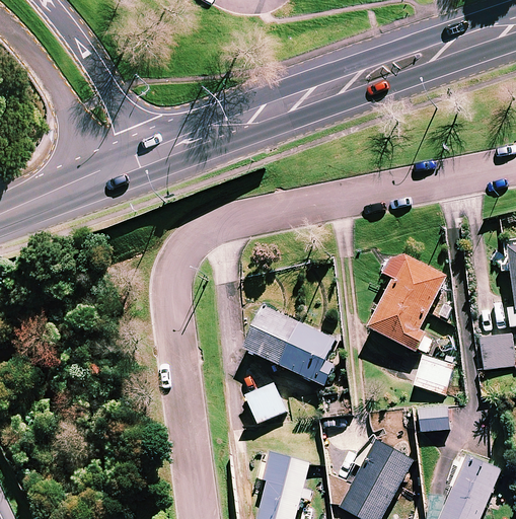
[(445,275),(393,250),(382,272),(392,277),(368,326),(416,350),(424,331),(419,329),(445,275)]
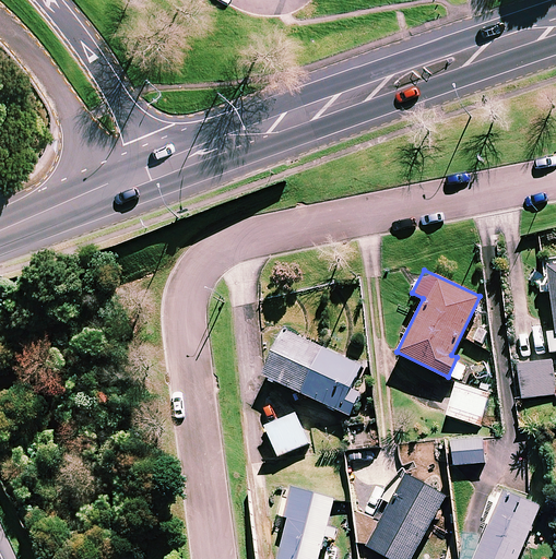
[(545,319),(516,322),(522,397),(553,395),(545,319)]
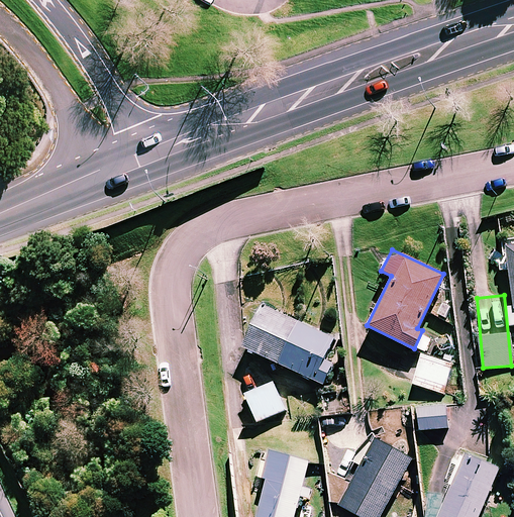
[(332,339),(262,305),(242,345),(322,384),(332,363),(323,358),(332,339)]
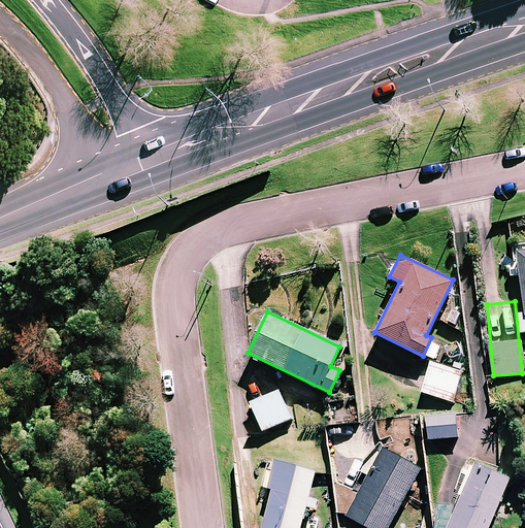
[(459,369),(428,362),(420,393),(451,401),(459,369)]
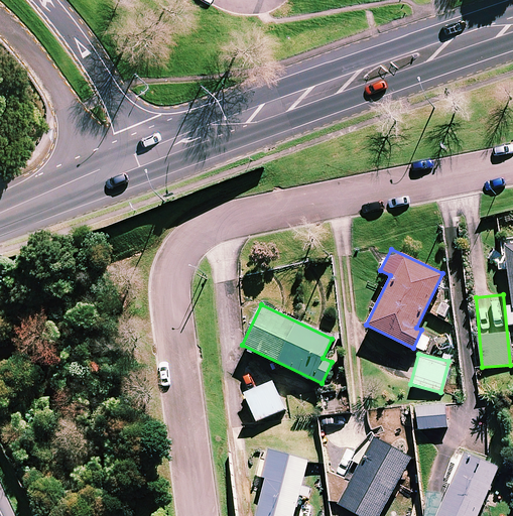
[(283,408),(272,382),(244,395),(256,420),(283,408)]
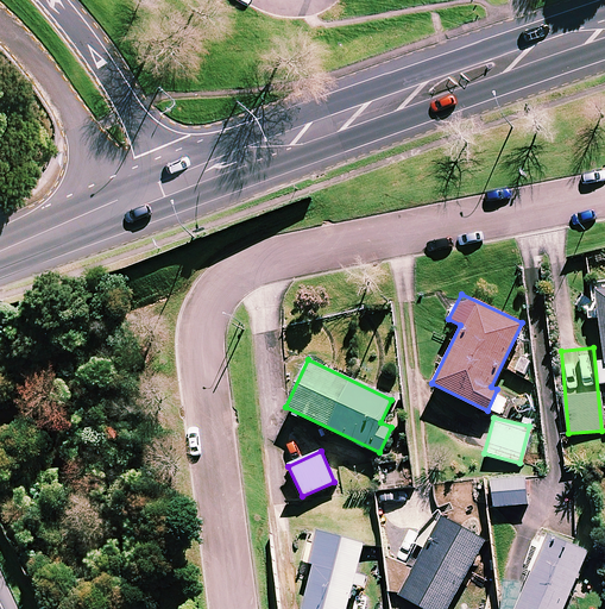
[(525,504),(524,476),(498,476),(499,506),(525,504)]
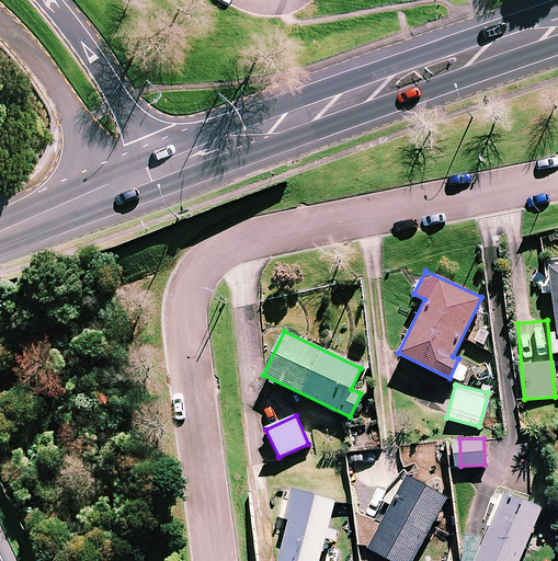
[(410,560),(447,493),(409,472),(368,547),(396,560),(410,560)]
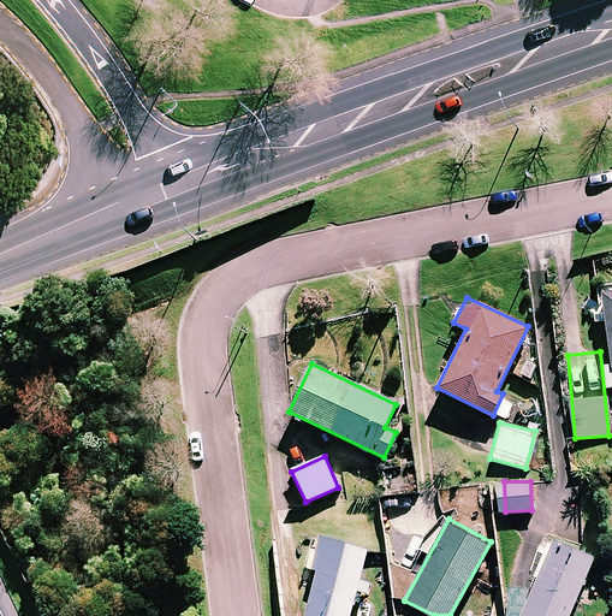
[(368,548),(316,533),(307,567),(318,570),(304,615),(349,615),(357,591),(368,593),(372,581),(360,578),(368,548)]
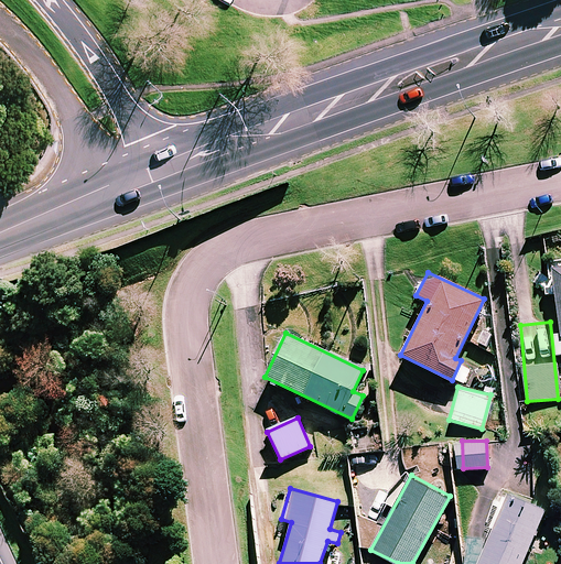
[(465,535),(462,563),(520,563),(545,509),(509,494),(506,501),(494,496),(476,538),(465,535)]
